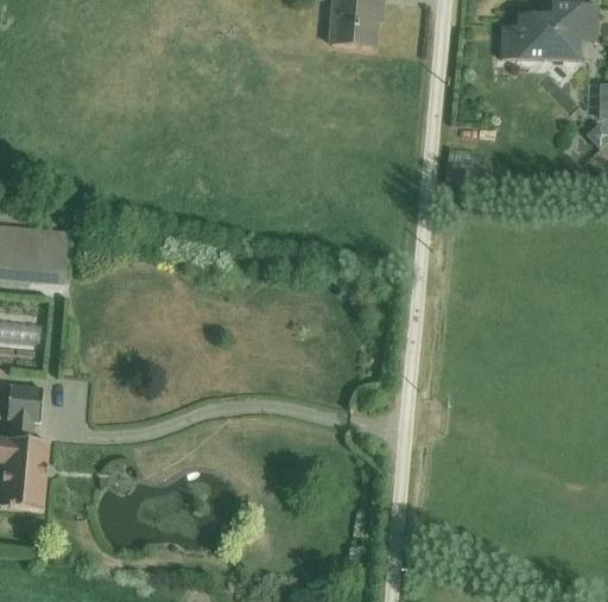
[(331,0),(328,43),(373,46),(377,2),(381,4),(381,0),(331,0)]
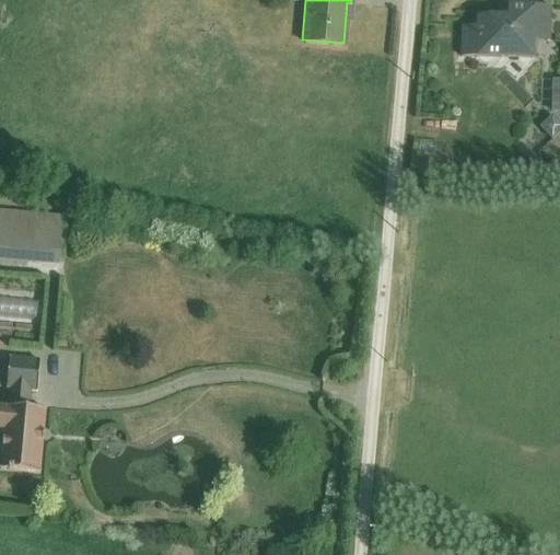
[(463,22),(462,53),(536,54),(536,36),(550,37),(551,2),(509,1),(508,13),(478,12),(477,23),(463,22)]
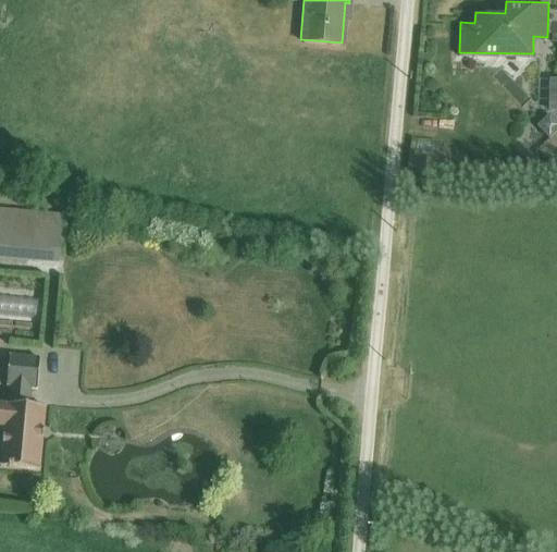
[(556,117),(549,109),(536,121),(548,134),(556,125),(556,117)]
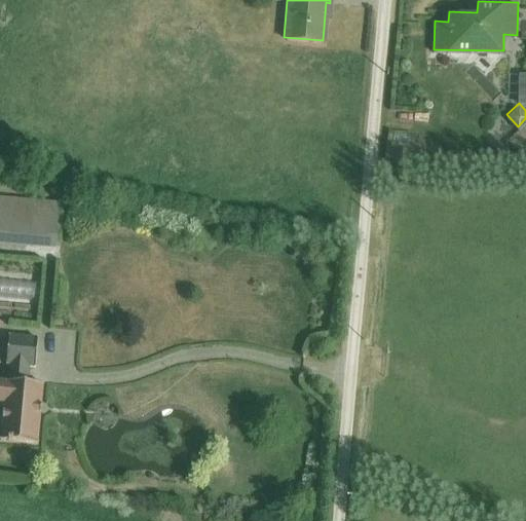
[(0,192),(0,240),(55,246),(61,198),(0,192)]
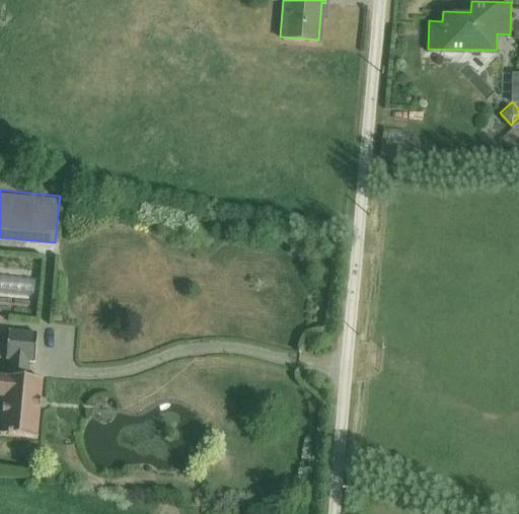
[(0,370),(0,393),(3,394),(0,430),(38,433),(44,376),(28,374),(29,359),(34,360),(38,329),(9,327),(6,359),(10,359),(9,372),(0,370)]
